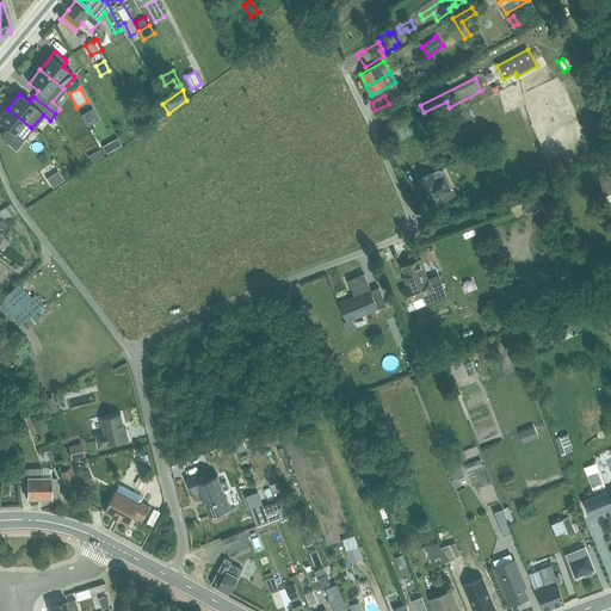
[(7,143),(16,150),(24,141),(22,140),(31,128),(7,109),(0,117),(0,122),(7,128),(1,135),(6,144),(7,143)]
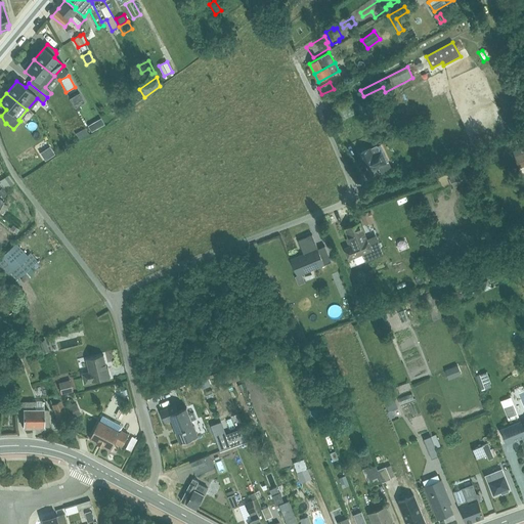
[(84,102),(79,93),(70,98),(75,108),(84,102)]
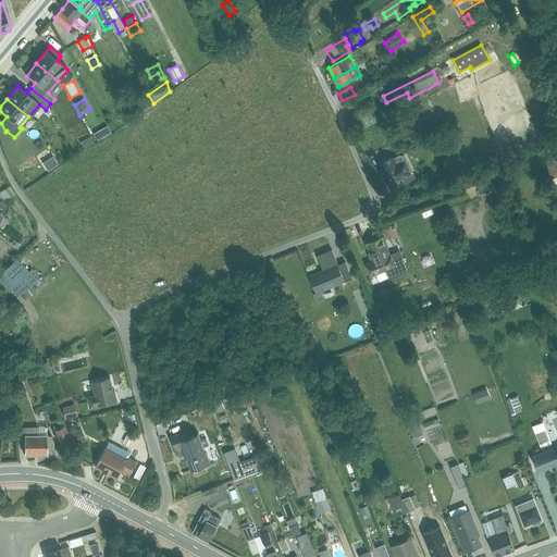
[(376,122),(372,110),(359,114),(364,126),(376,122)]
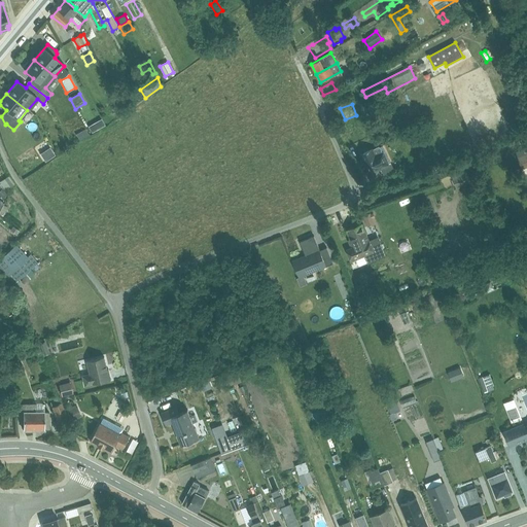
[(105,125),(102,118),(88,126),(92,133),(105,125)]
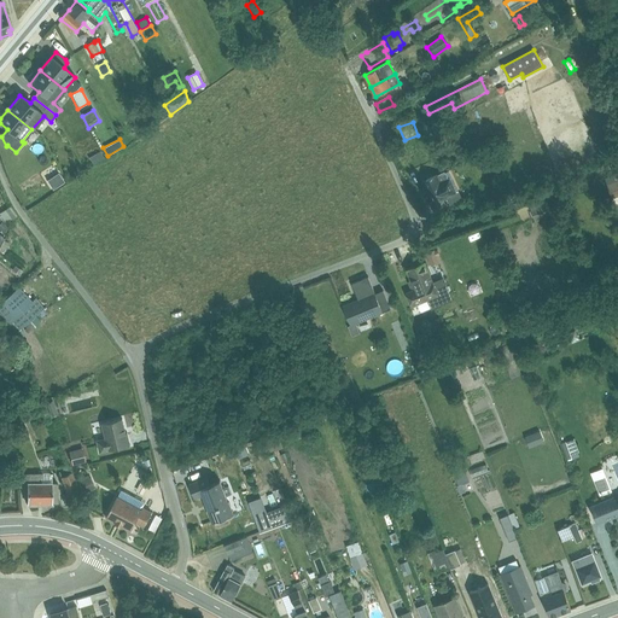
[(104,158),(100,151),(89,157),(93,164),(104,158)]
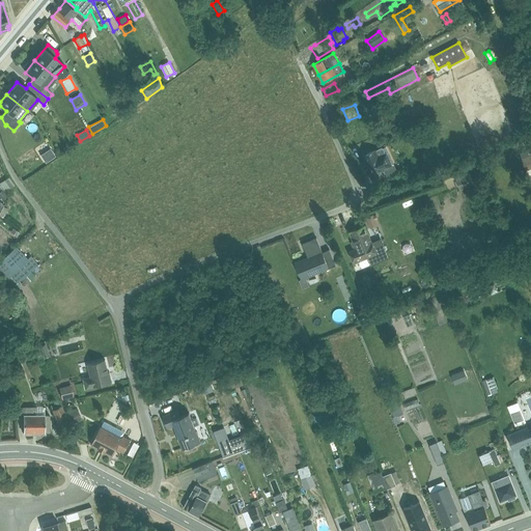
[(387,176),(397,171),(386,146),(383,148),(383,147),(363,156),(372,174),(384,169),(387,176)]
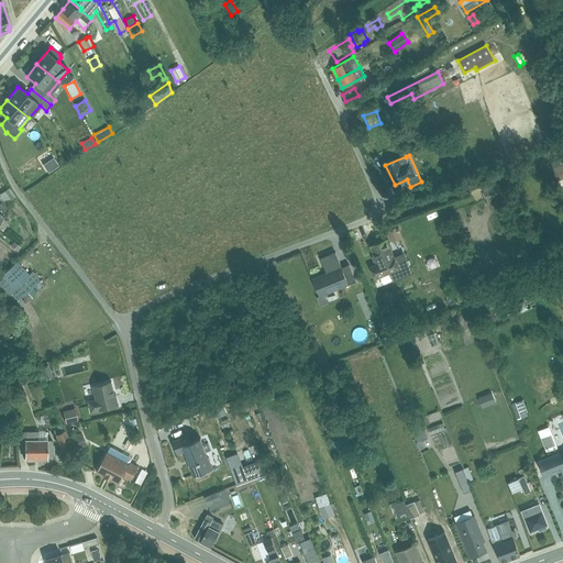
[(58,166),(53,157),(42,164),(47,173),(50,172),(51,174),(59,167),(58,166)]
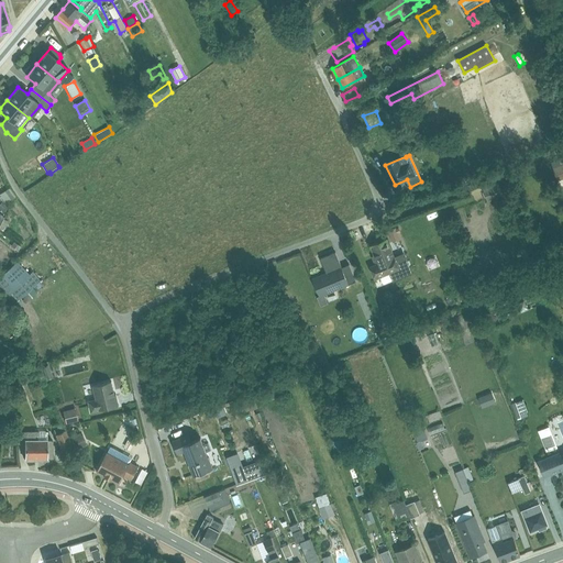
[(562,157),(550,163),(560,189),(562,188),(562,157)]
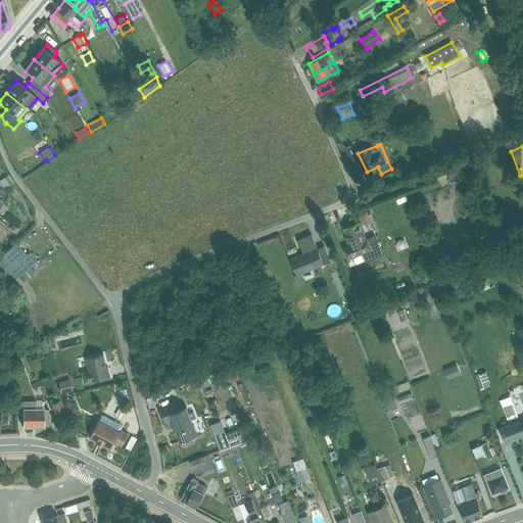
[(0,180),(0,185),(2,187),(5,190),(13,183),(8,175),(0,180)]
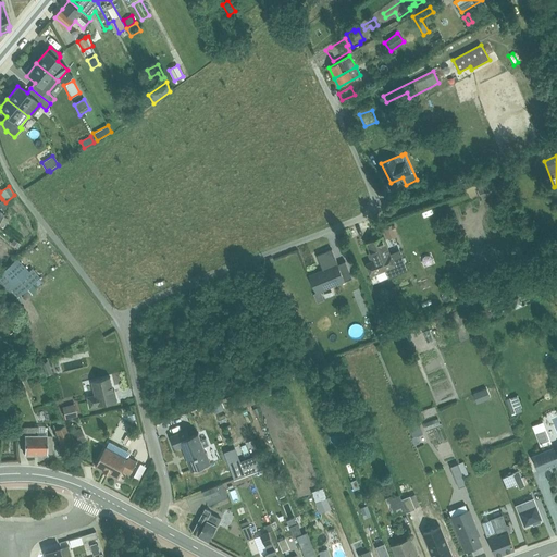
[(387,239),(397,234),(392,223),(382,229),(387,239)]
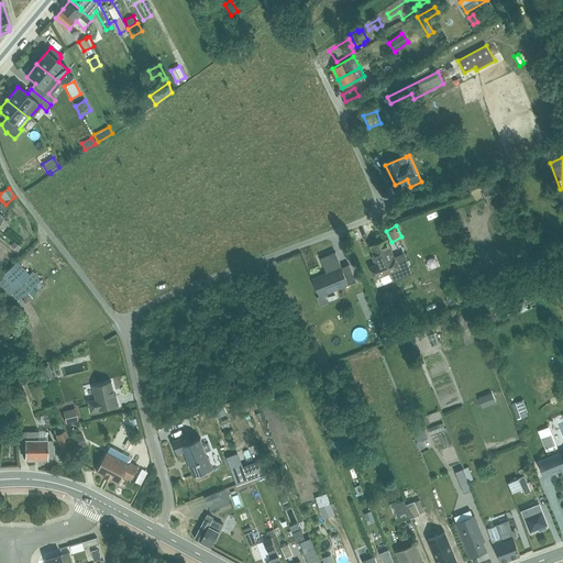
[(375,279),(399,269),(387,239),(370,245),(374,255),(372,256),(375,264),(370,266),(375,279)]
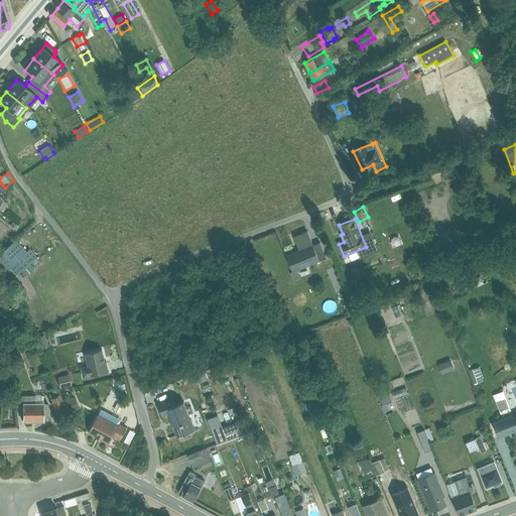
[(19,226),(12,222),(9,226),(16,231),(19,226)]
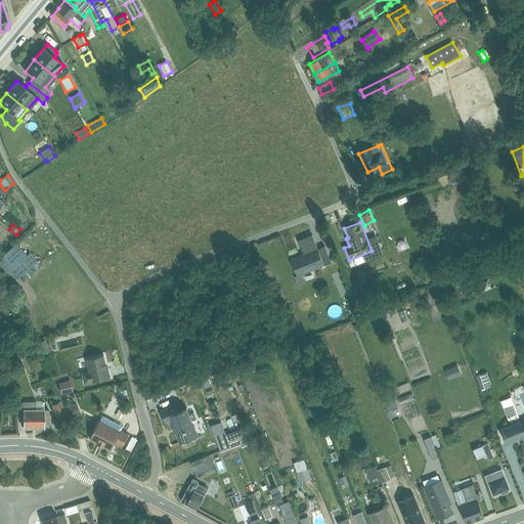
[(332,262),(324,246),(318,249),(312,234),(298,241),(304,254),(291,259),(297,276),(332,262)]
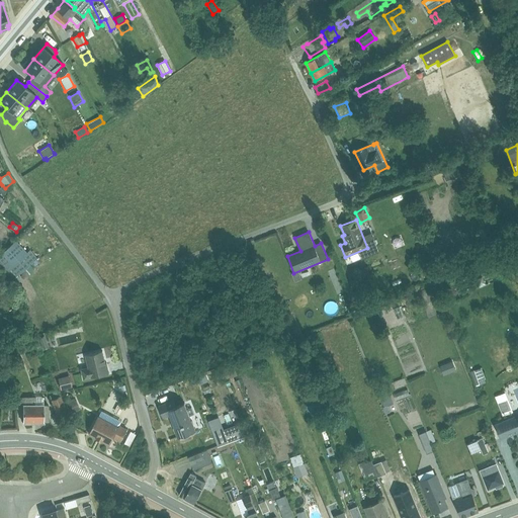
[(26,253),(15,241),(0,255),(0,268),(2,267),(12,279),(11,281),(14,286),(21,281),(17,276),(20,273),(22,275),(20,276),(23,279),(33,269),(29,265),(36,259),(29,250),(26,253)]
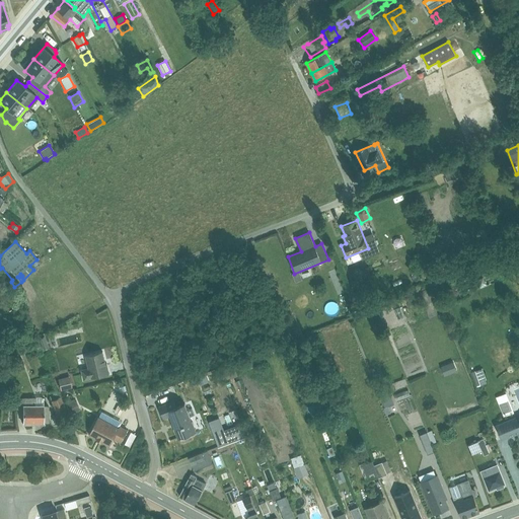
[(487,285),(484,277),(477,280),(480,288),(487,285)]
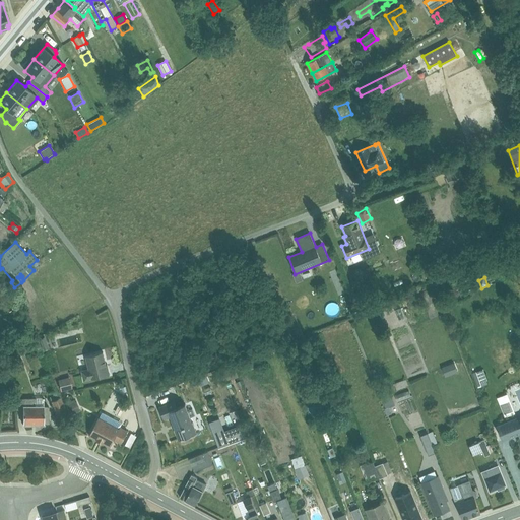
[(22,289),(18,291),(24,305),(29,303),(22,289)]
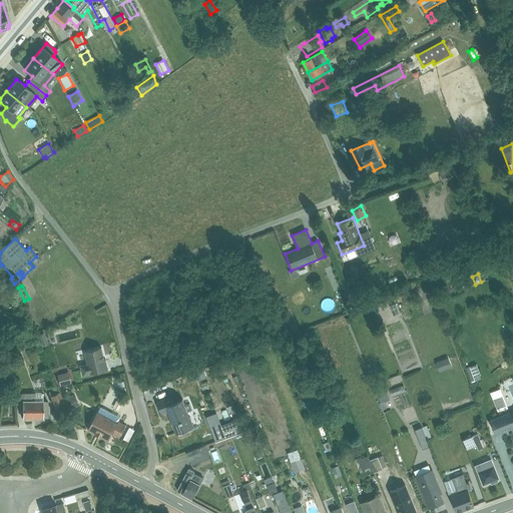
[(395,305),(390,307),(394,317),(399,314),(395,305)]
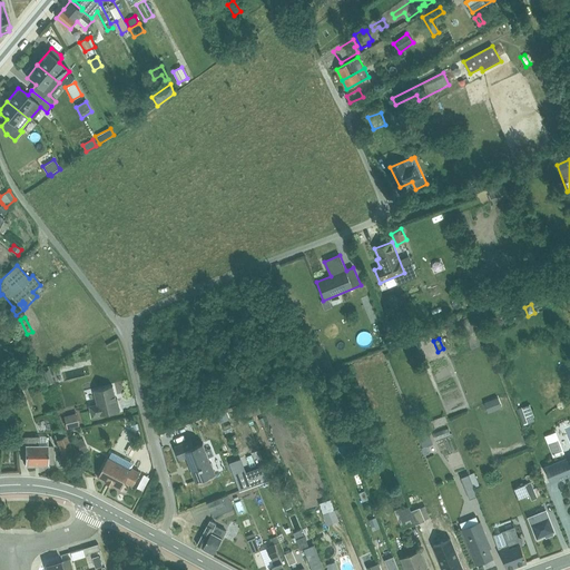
[(46,386),(40,370),(36,372),(41,387),(46,386)]
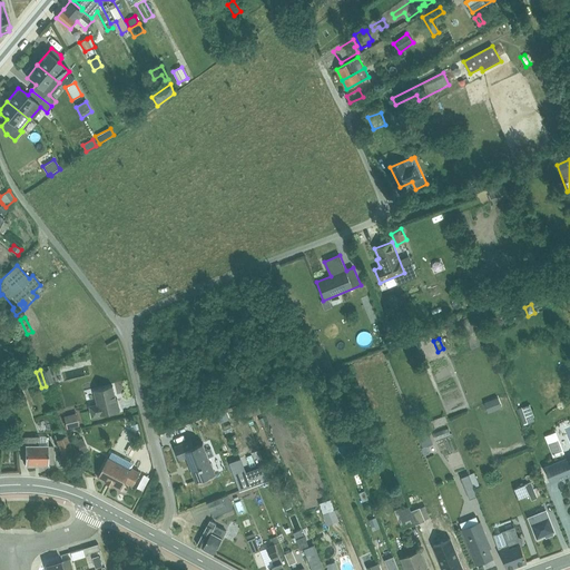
[(49,370),(42,372),(47,385),(53,383),(49,370)]
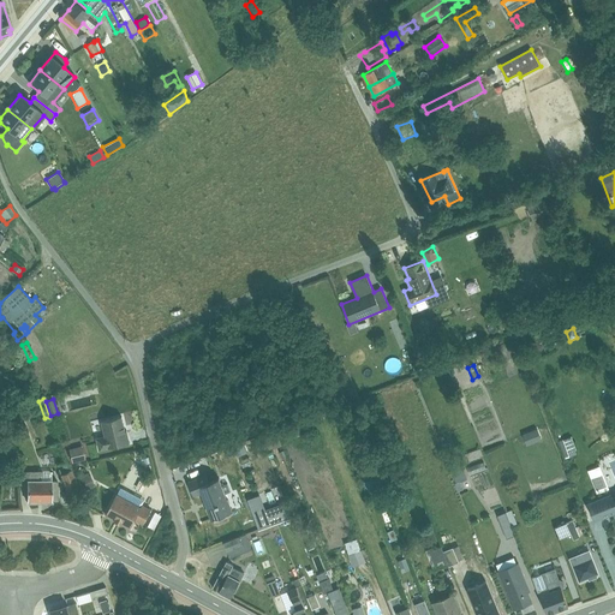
[(366,416),(357,419),(362,430),(371,427),(366,416)]
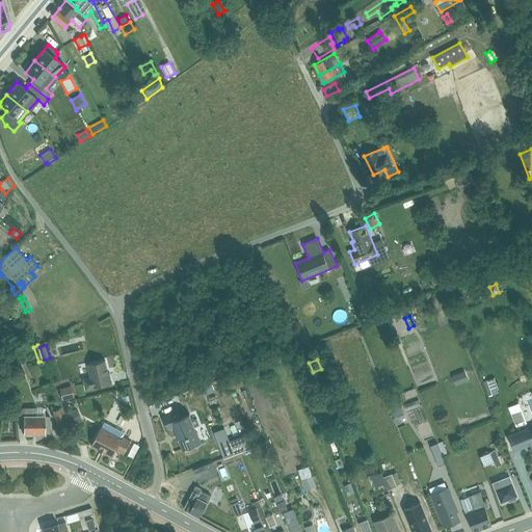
[(85,390),(112,383),(109,373),(108,373),(105,361),(87,365),(90,377),(83,379),(85,390)]
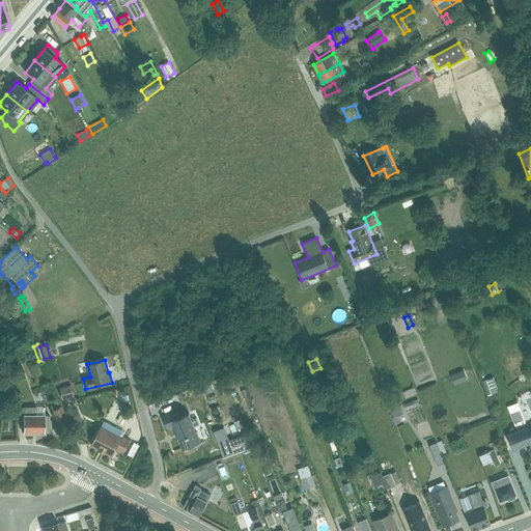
[(454,386),(468,380),(464,370),(451,375),(454,386)]
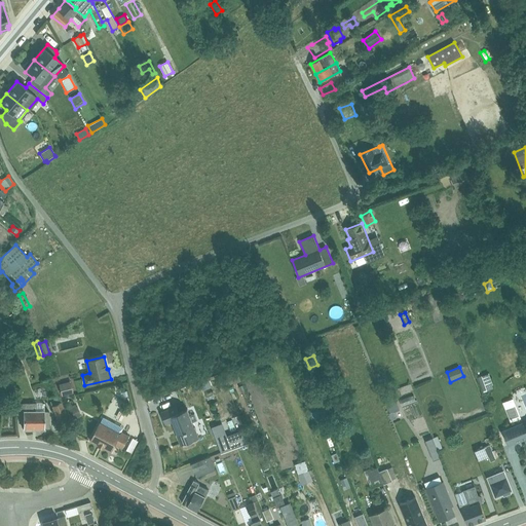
[(240,381),(235,369),(222,374),(227,386),(233,383),(234,384),(240,381)]
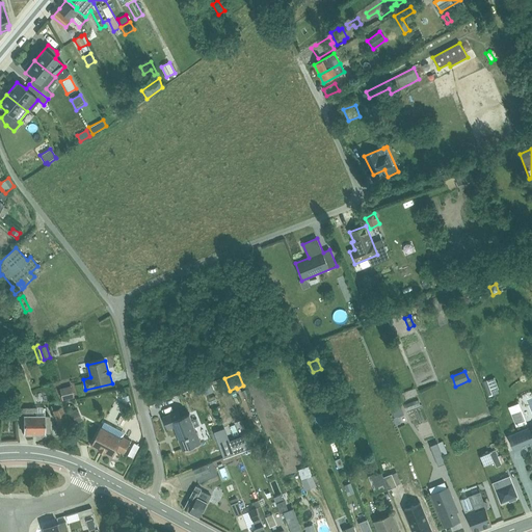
[(71,383),(57,387),(60,400),(74,397),(71,383)]
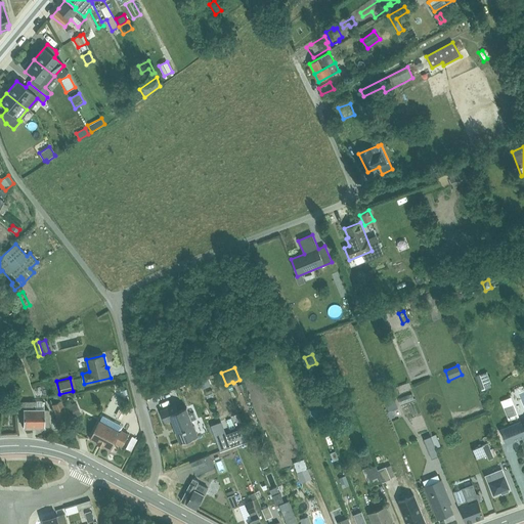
[(211,387),(207,378),(200,380),(202,384),(200,385),(202,389),(206,388),(211,387)]
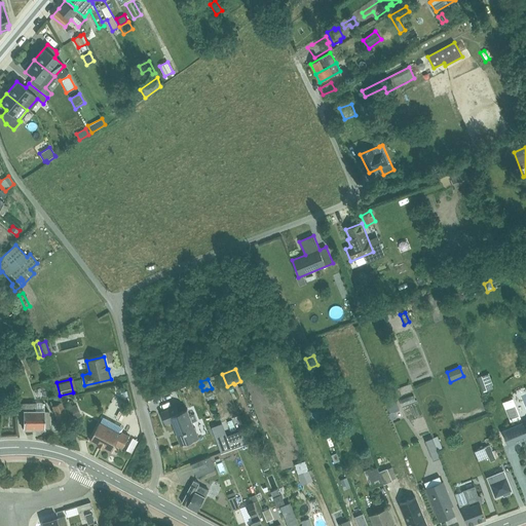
[(478,381),(481,392),(487,390),(483,379),(478,381)]
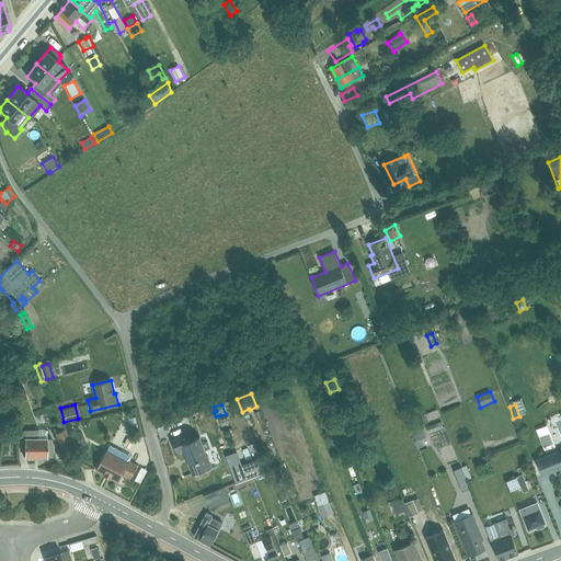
[(229,424),(227,419),(219,421),(221,427),(229,424)]
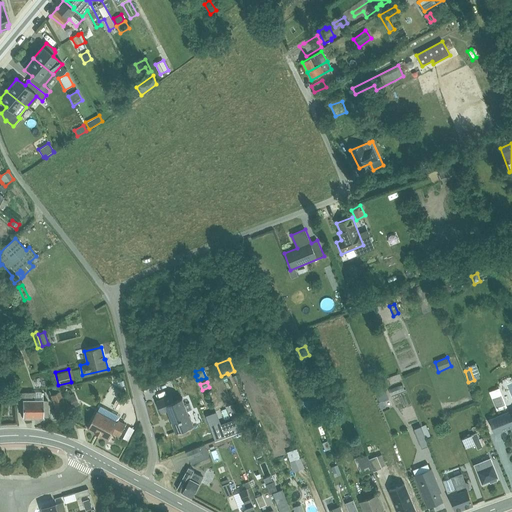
[(402,385),(388,390),(391,396),(404,391),(402,385)]
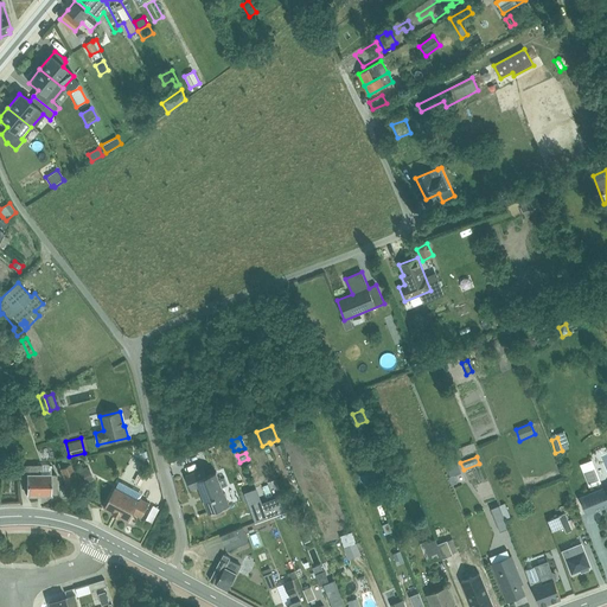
[(589,487),(601,483),(592,460),(580,466),(589,487)]
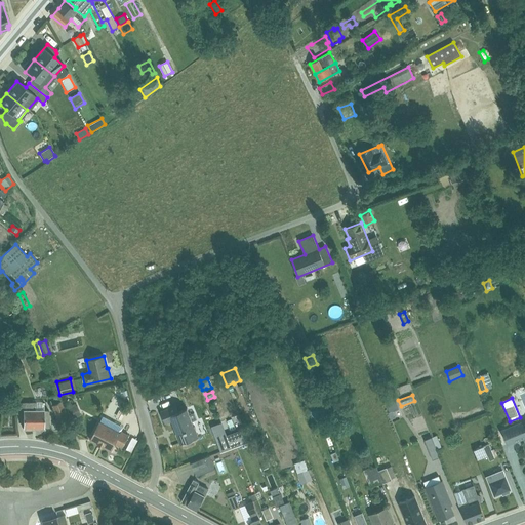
[(389,403),(385,404),(388,410),(391,419),(396,417),(393,411),(399,409),(395,399),(392,400),(392,401),(389,402),(389,403)]
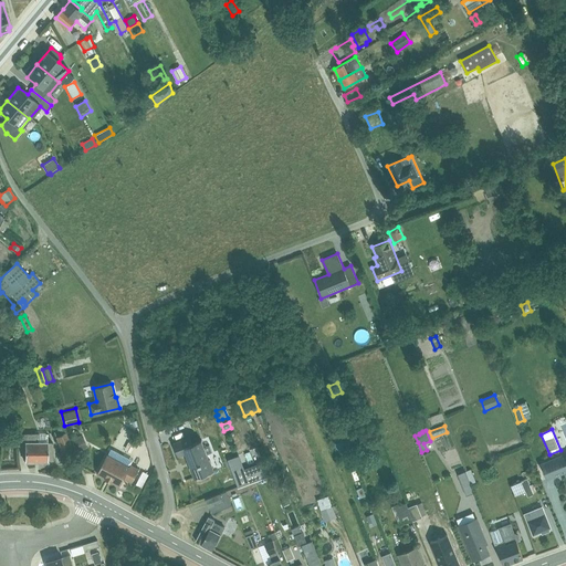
[(24,462),(48,462),(48,461),(52,461),(52,442),(48,442),(48,433),(38,433),(38,435),(18,435),(17,446),(25,446),(24,462)]
